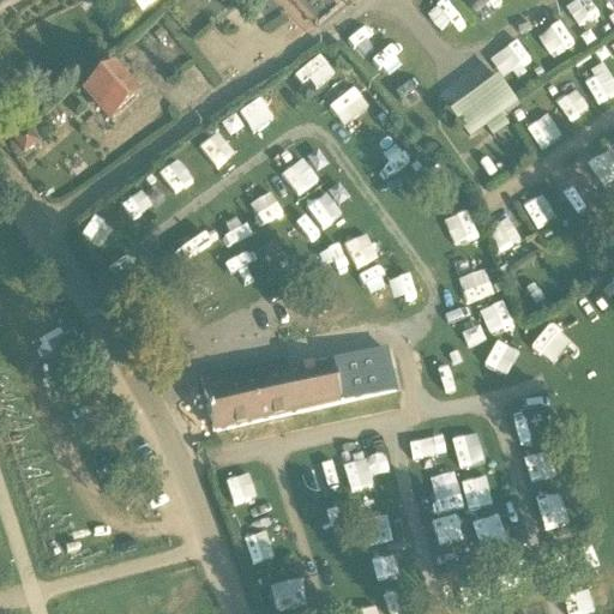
[(130,0),(142,13),(156,0),(130,0)]
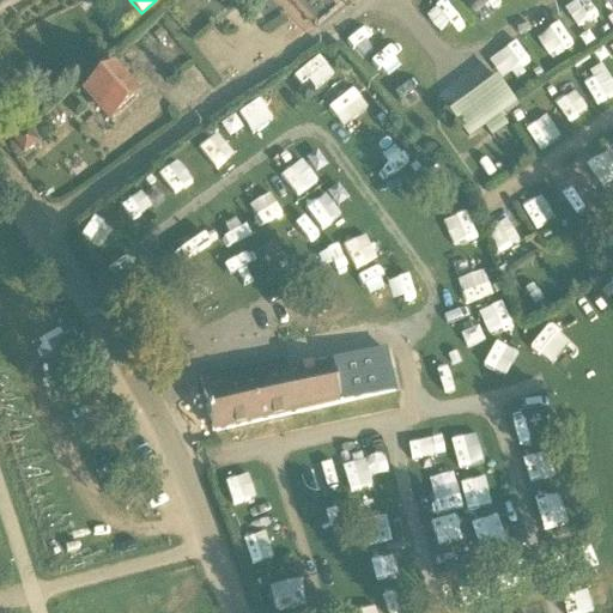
[(231,0),(236,5),(237,4),(242,10),(250,10),(261,0),(231,0)]
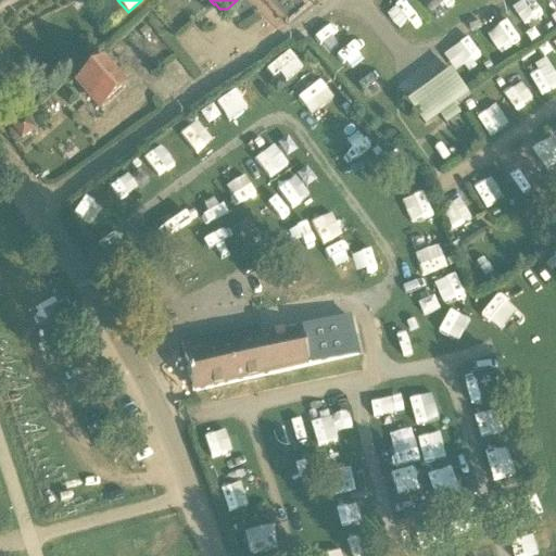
[(426,0),(432,12),(451,2),(450,0),(426,0)]
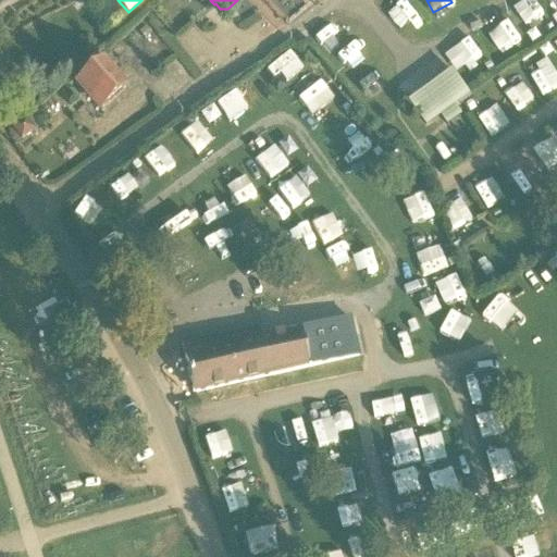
[(533,0),(528,0),(518,7),(528,21),(542,12),(533,0)]
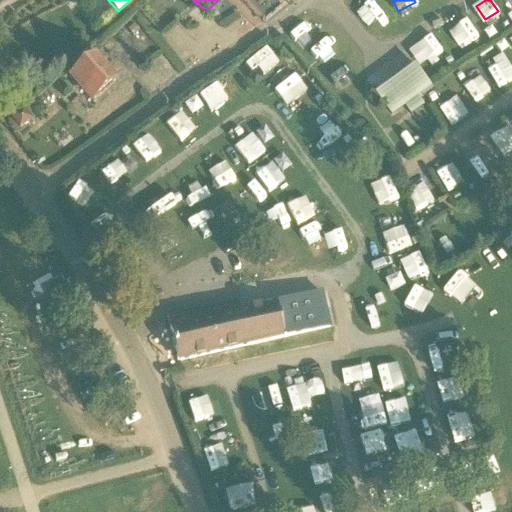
[(460,41),(477,31),(467,15),(450,25),(460,41)]
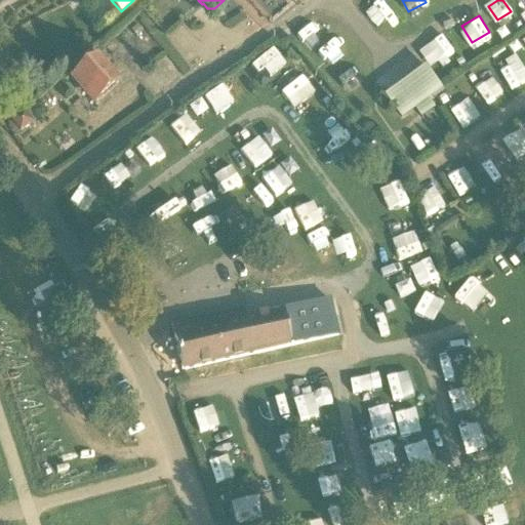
[(446,38),(420,53),(432,71),(457,56),(446,38)]
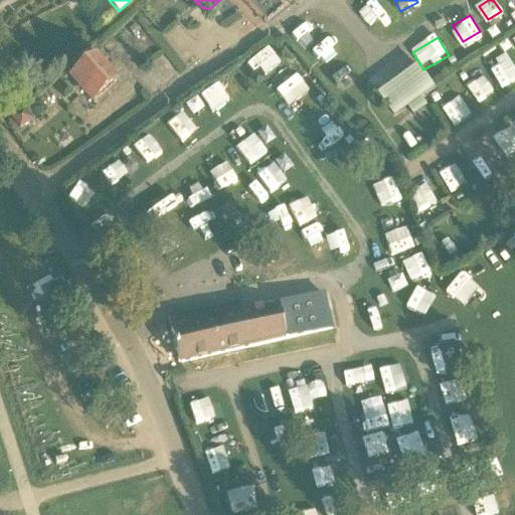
[(311,50),(324,67),(339,56),(327,39),(311,50)]
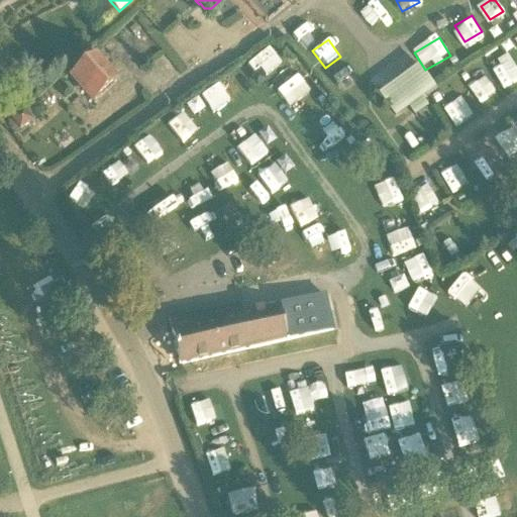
[(93,58),(88,52),(72,67),(77,73),(71,78),(94,103),(117,83),(94,58),(93,58)]
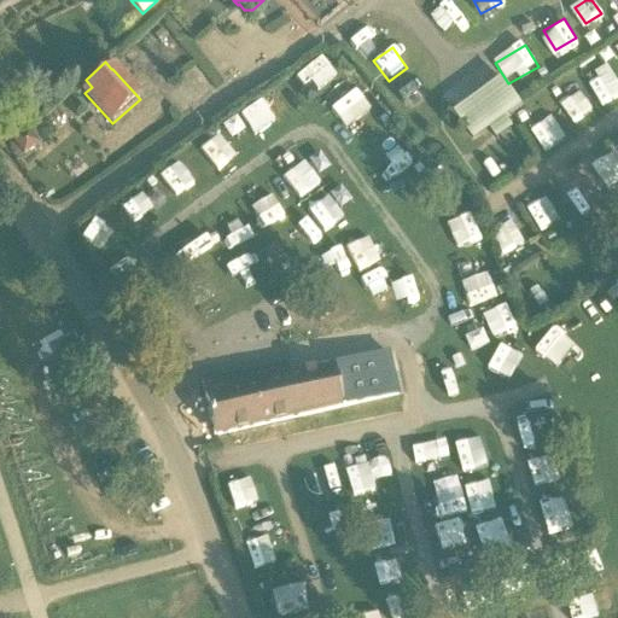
[(331,64),(313,79),(330,100),(349,86),(331,64)]
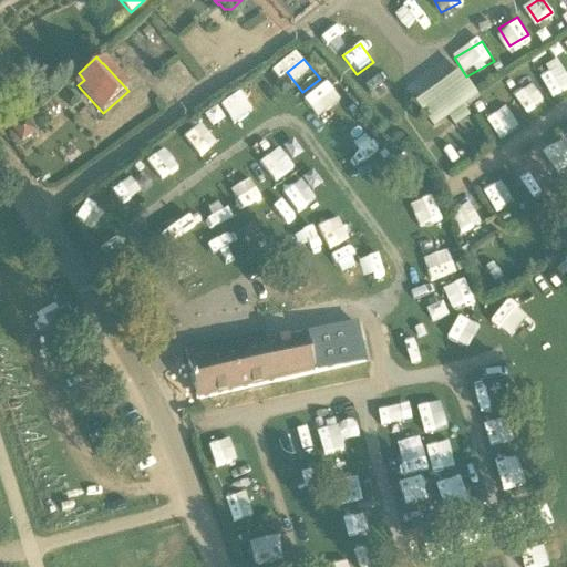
[(281,62),(269,70),(277,81),(289,73),(281,62)]
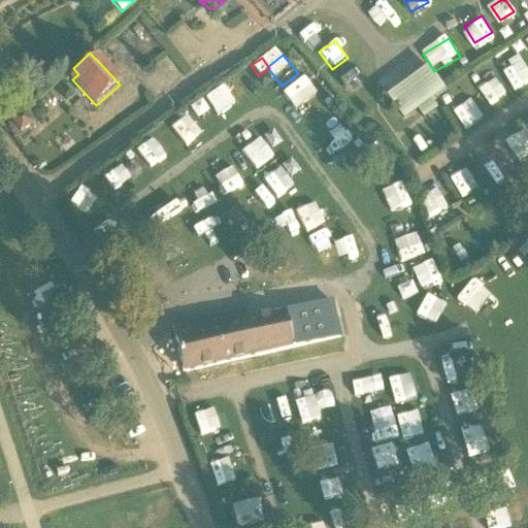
[(517,93),(527,85),(527,73),(521,63),(504,75),(517,93)]
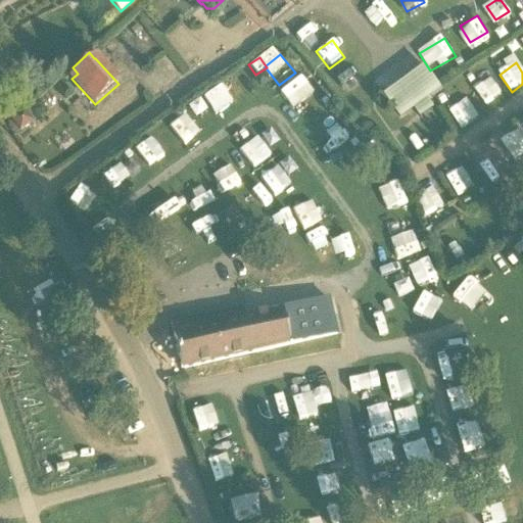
[(441,90),(427,69),(386,98),(401,120),(441,90)]
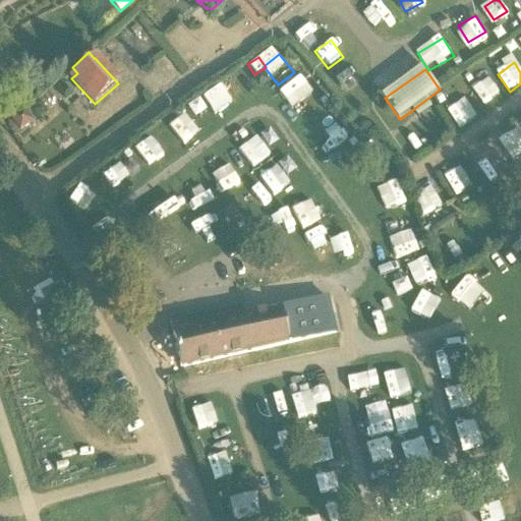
[(306,75),(288,89),(305,112),(324,100),(306,75)]
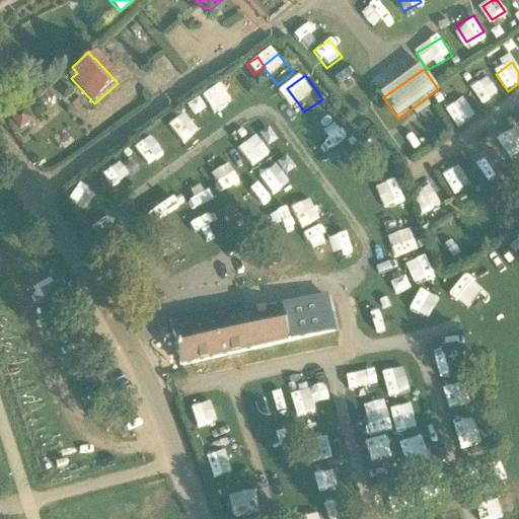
[(482,106),(500,95),(487,76),(469,87),(482,106)]
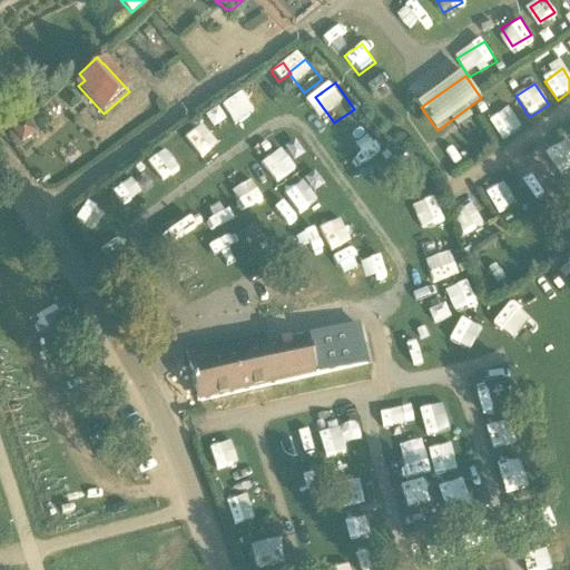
[(511,105),(489,118),(501,138),(523,125),(511,105)]
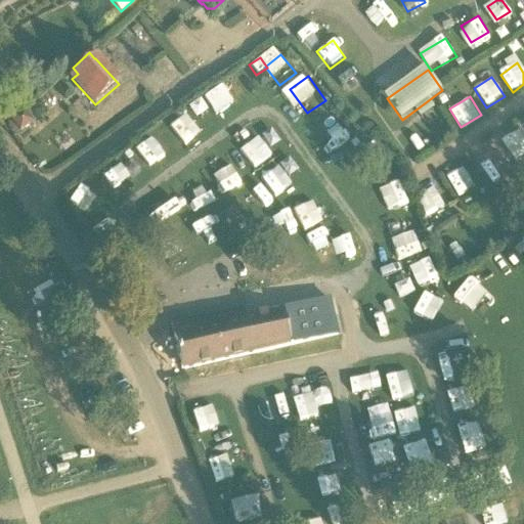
[(338,117),(319,124),(330,146),(347,139),(338,117)]
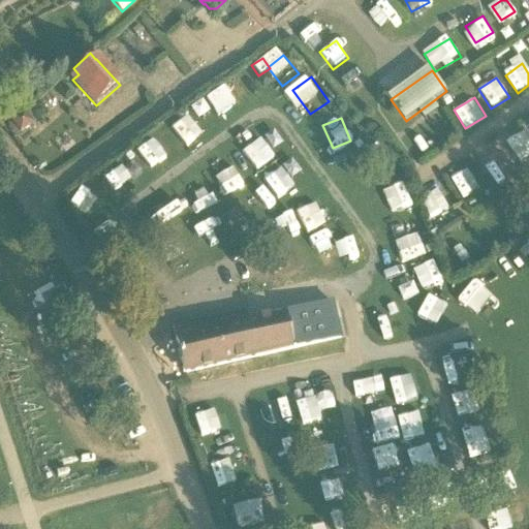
[(30,128),(23,120),(13,127),(21,136),(30,128)]
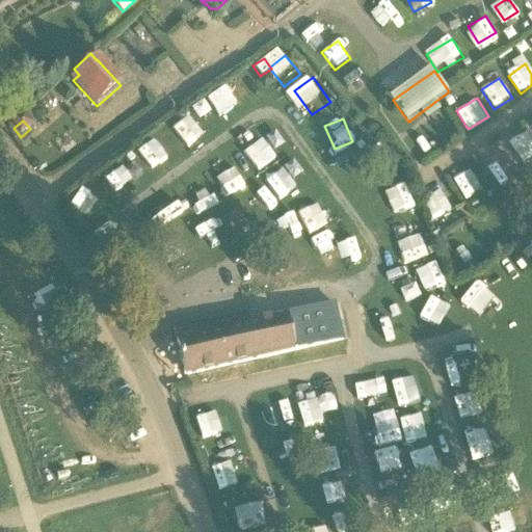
[(256,139),(268,153),(282,141),(269,127),(256,139)]
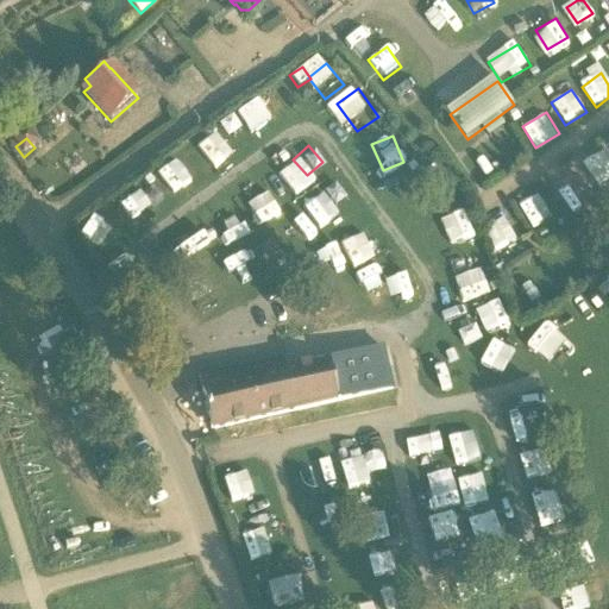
[(483,180),(501,167),(487,146),(468,159),(483,180)]
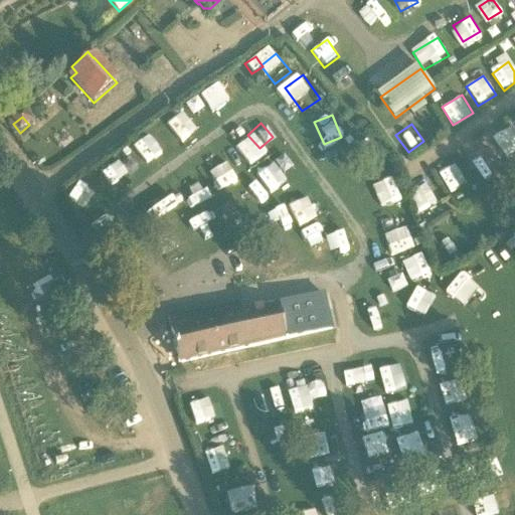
[(117,181),(134,169),(120,151),(104,163),(117,181)]
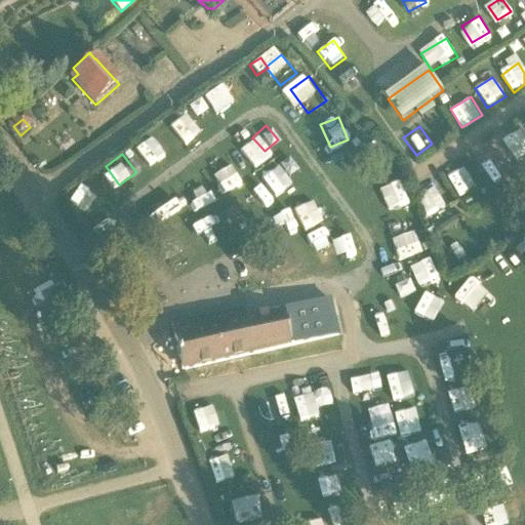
[(486,158),(479,164),(491,179),(498,173),(486,158)]
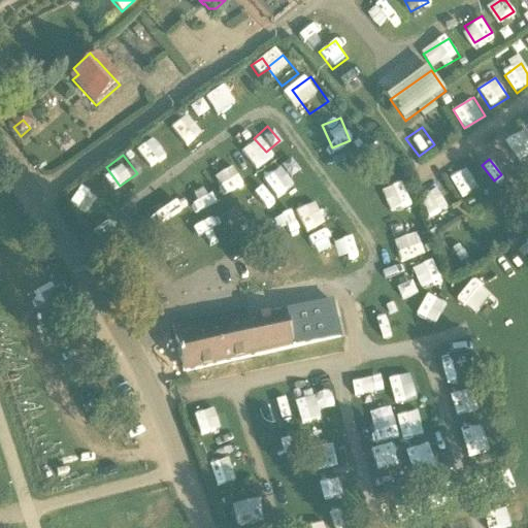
[(462,195),(479,185),(469,169),(452,180),(462,195)]
